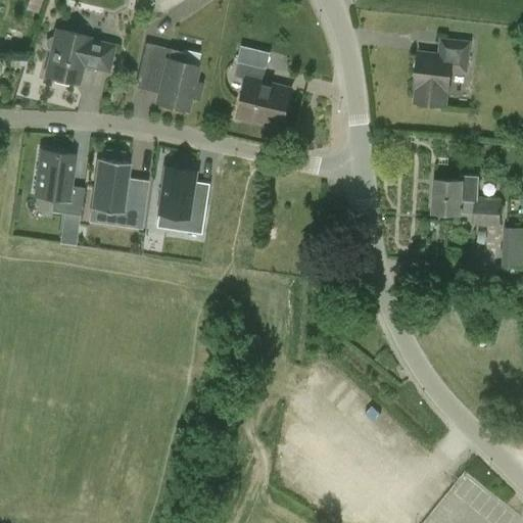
[(54,30),(52,37),(49,38),(45,41),(45,45),(46,48),(49,51),(43,76),(78,84),(82,65),(106,72),(113,46),(88,40),(89,38),(54,30)]
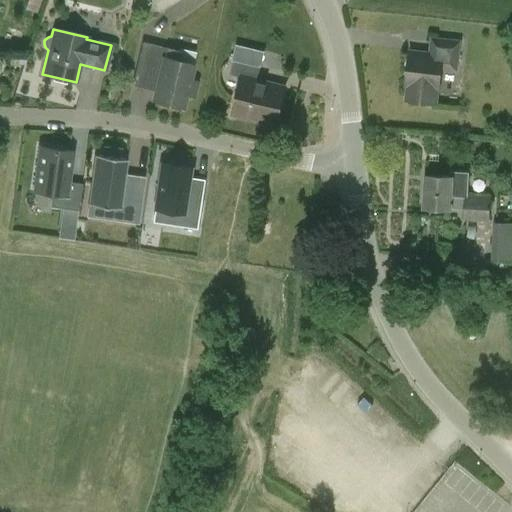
[(422,56),(401,54),(398,87),(402,87),(400,102),(428,105),(429,92),(431,93),(433,69),(448,70),(451,42),(423,40),(422,56)]
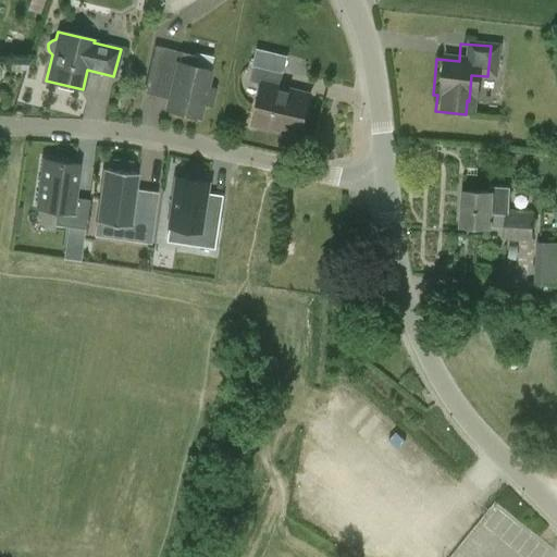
[(152,45),(143,88),(169,95),(164,110),(198,118),(209,70),(194,65),(196,56),(152,45)]
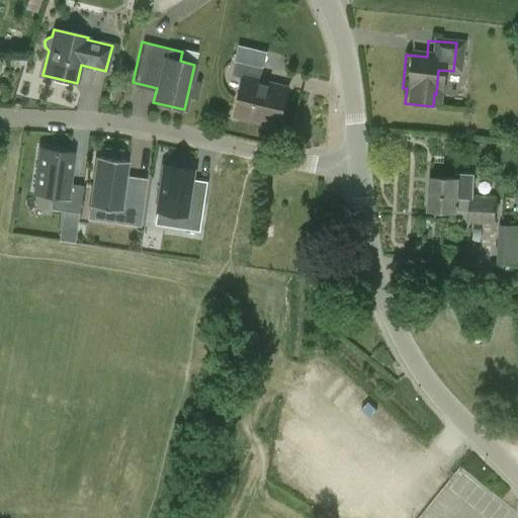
[(232,76),(244,79),(235,116),(279,126),(288,88),(260,81),(263,68),(235,61),(232,76)]
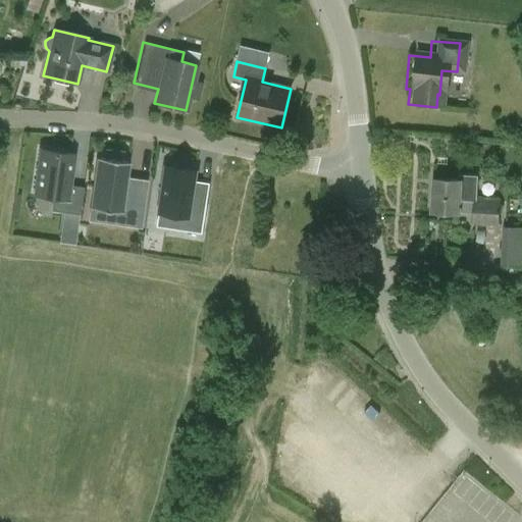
[(40,150),(34,196),(53,198),(51,210),(79,214),(82,189),(68,187),(72,155),(40,150)]
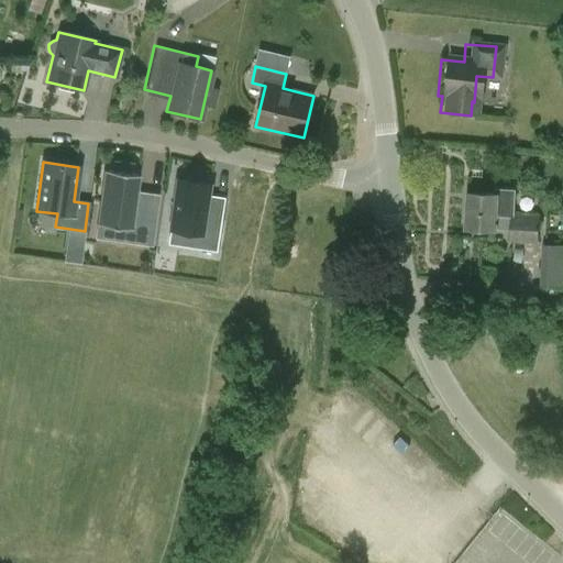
[(103,169),(96,224),(132,230),(141,176),(103,169)]
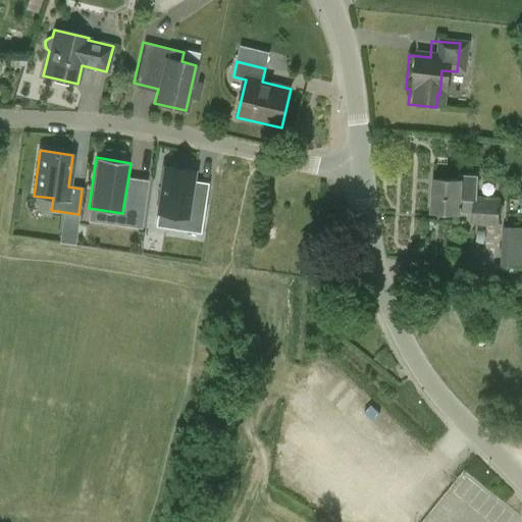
[(163,167),(156,213),(187,218),(185,231),(202,235),(206,206),(191,204),(195,172),(163,167)]
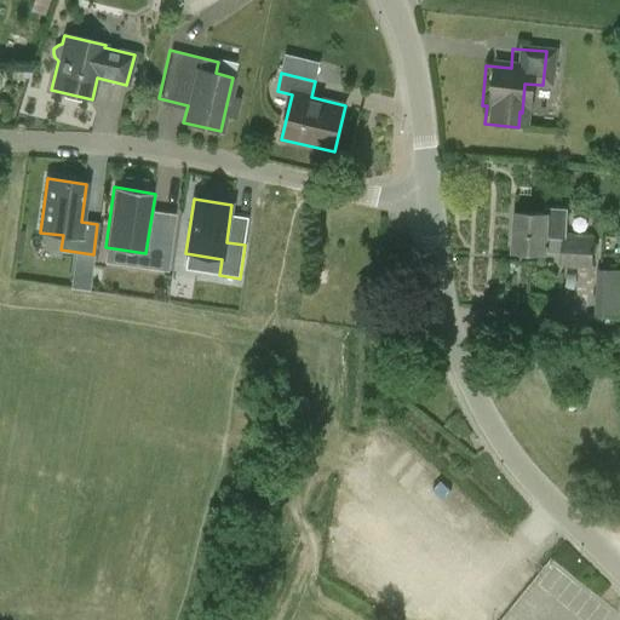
[(593,240),(567,237),(568,208),(545,207),(544,216),(514,213),(512,253),(545,254),(562,254),(561,267),(592,268),(593,240)]
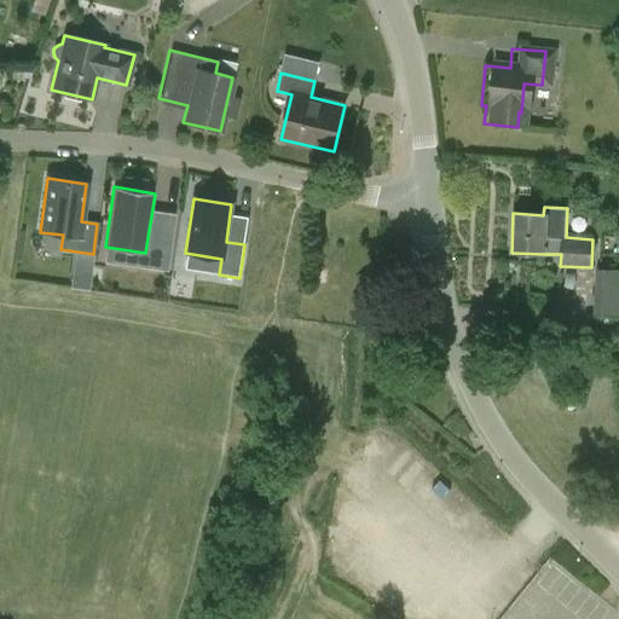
[(87,285),(90,256),(71,255),(70,285),(87,285)]
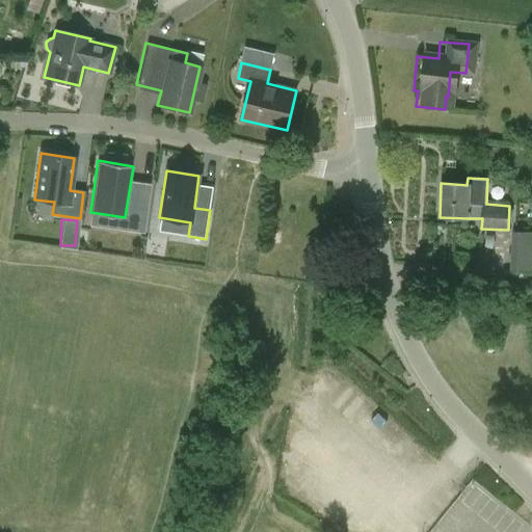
[(509,268),(509,271),(531,272),(531,264),(531,260),(531,232),(511,232),(509,268)]
